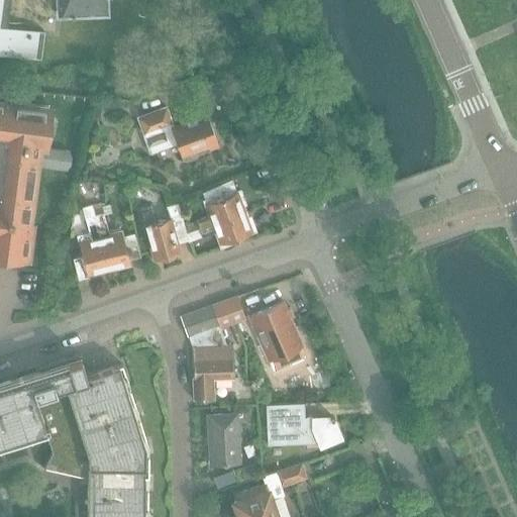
[(0,0),(0,50),(40,57),(44,29),(6,24),(9,0),(56,0),(57,11),(84,10),(84,11),(107,10),(106,0),(0,0)]
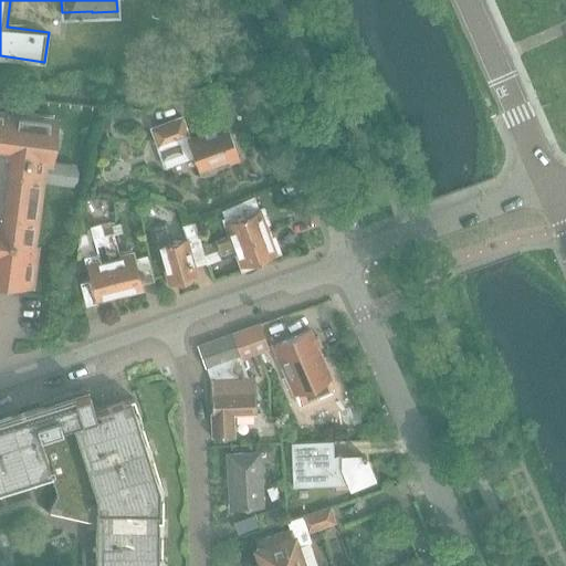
[(0,147),(53,155),(58,121),(0,113),(0,147)]
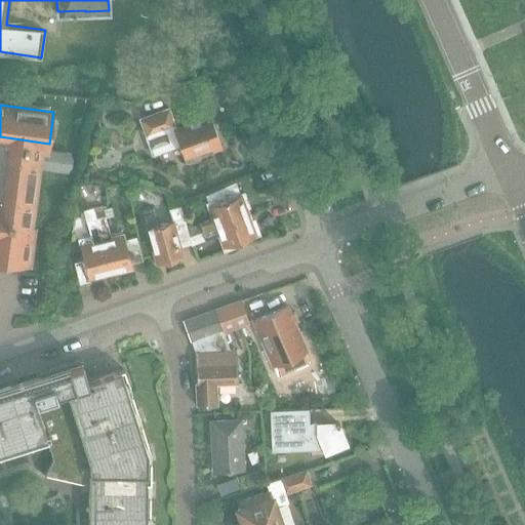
[(210,115),(176,127),(169,108),(140,119),(153,150),(167,145),(178,140),(184,155),(210,145),(213,151),(223,147),(210,115)]
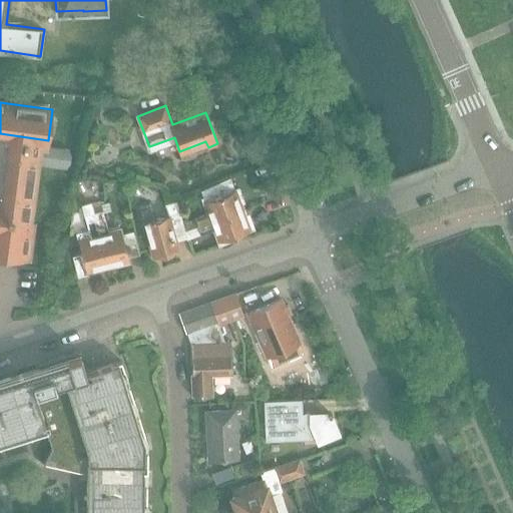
[(47,146),(48,140),(0,133),(0,163),(35,168),(36,163),(65,167),(69,163),(70,154),(67,149),(47,146)]
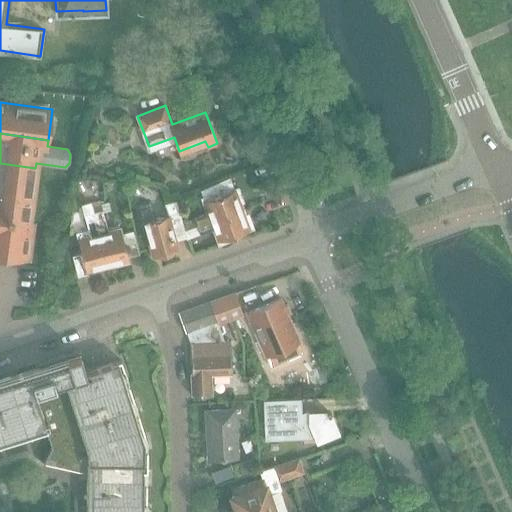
[(0,193),(31,198),(35,168),(0,163),(0,193)]
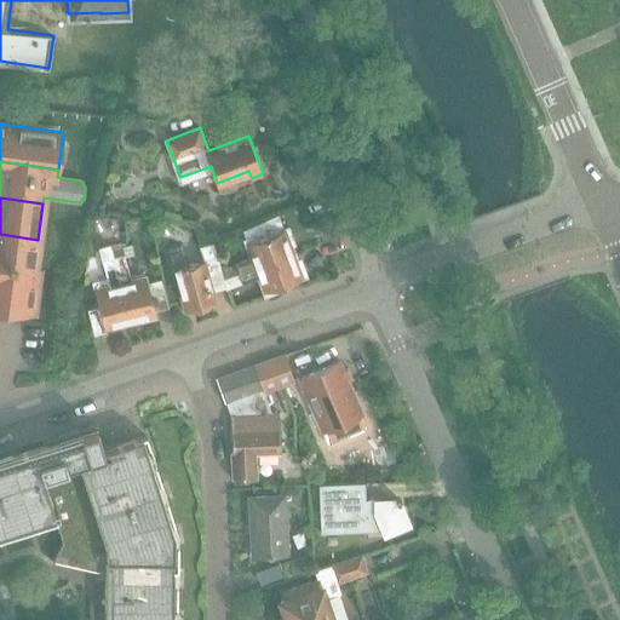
[(223,279),(293,253),(290,244),(294,242),(288,227),(285,229),(279,214),(242,229),(253,257),(234,264),(220,268),(223,279)]
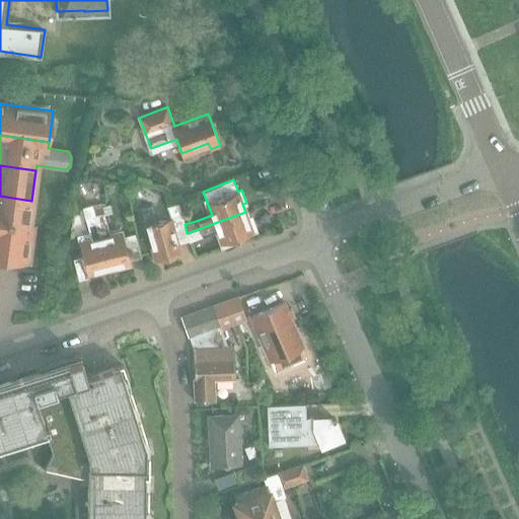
[(132,186),(134,198),(149,195),(147,182),(132,186)]
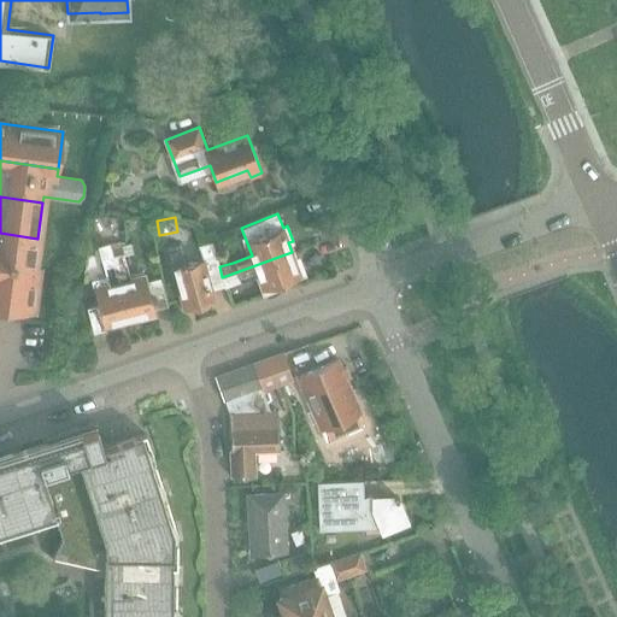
[(37,239),(0,233),(0,270),(34,275),(37,239)]
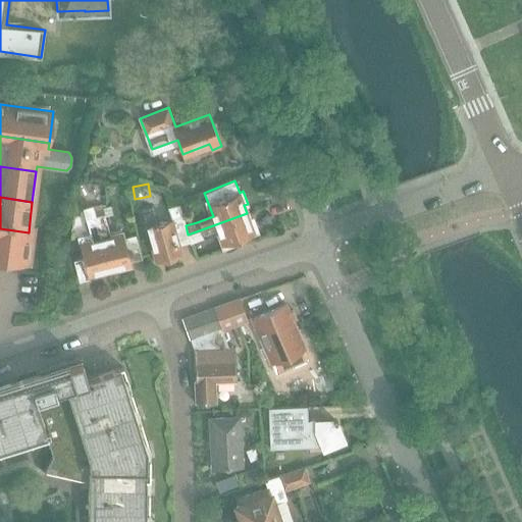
[(108,269),(93,210),(92,206),(83,208),(90,235),(79,237),(84,258),(74,261),(80,280),(101,275),(100,271),(108,269)]
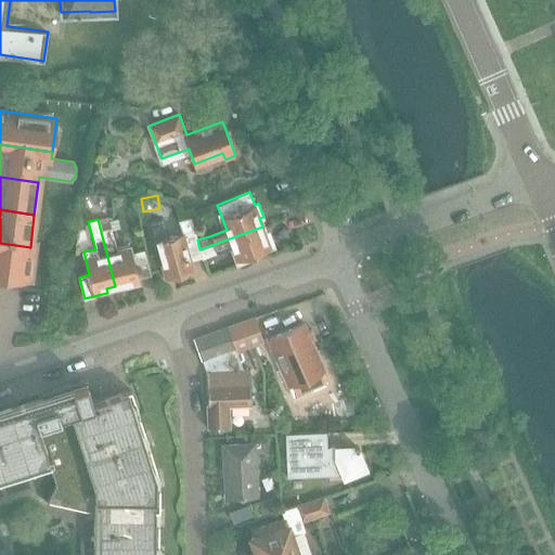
[(199,249),(197,240),(194,230),(167,237),(163,219),(151,222),(166,278),(176,274),(179,279),(188,276),(189,271),(192,270),(190,260),(202,257),(199,249)]
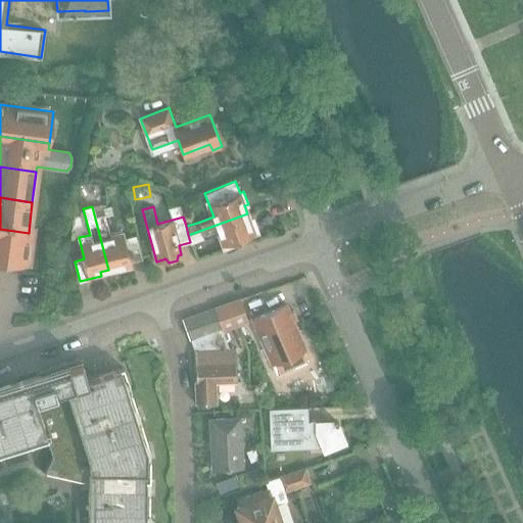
[(93,210),(108,270),(119,268),(120,271),(132,269),(130,262),(142,258),(136,235),(124,238),(123,234),(110,237),(103,207),(93,210)]
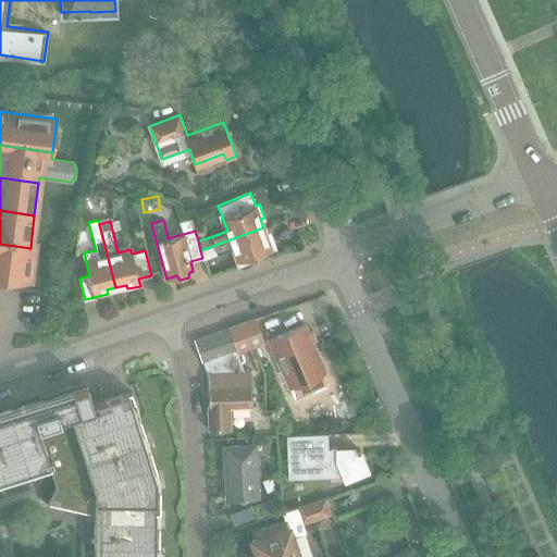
[(200,250),(202,258),(215,254),(233,248),(238,263),(254,258),(252,255),(274,247),(270,233),(265,235),(263,227),(200,250)]
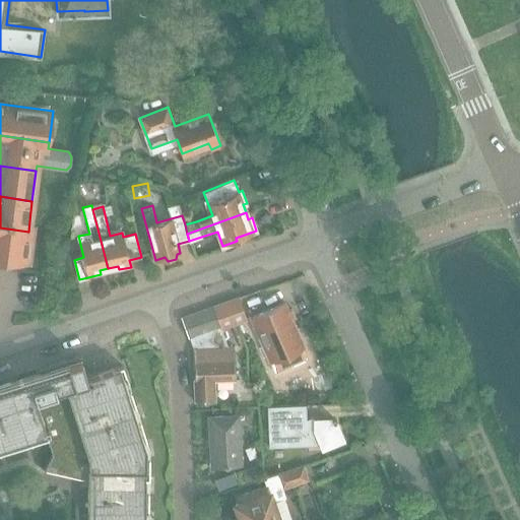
[(27,237),(28,232),(0,228),(0,259),(28,263),(31,238),(27,237)]
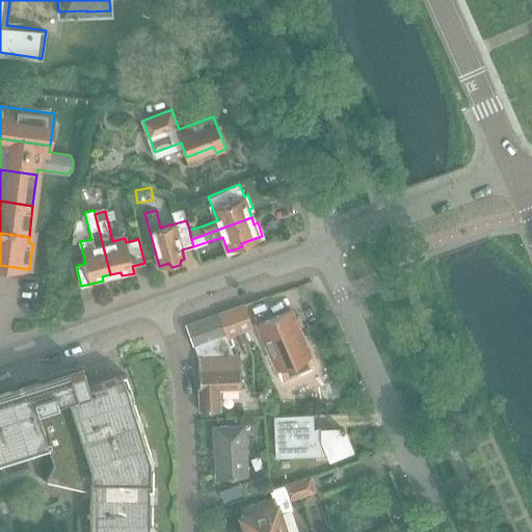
[(224,336),(237,331),(242,329),(250,326),(242,304),(217,313),(224,336)]
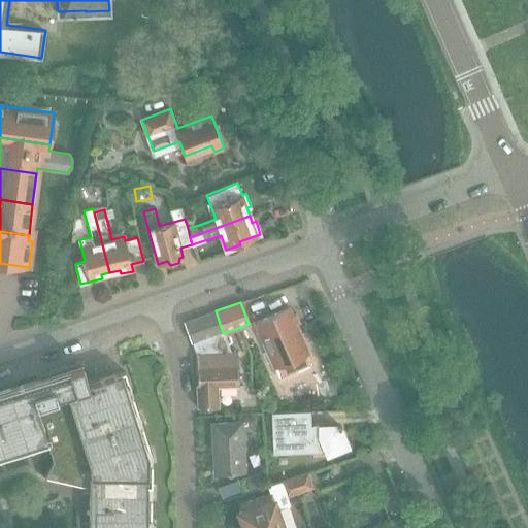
[(273,367),(277,377),(309,364),(304,354),(307,353),(288,307),(254,322),(273,367)]
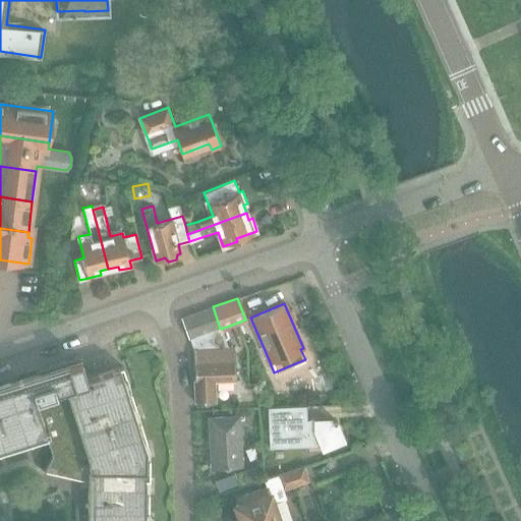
[(226,345),(220,329),(213,306),(182,317),(192,348),(194,403),(214,402),(213,381),(235,380),(233,347),(228,347),(226,345)]
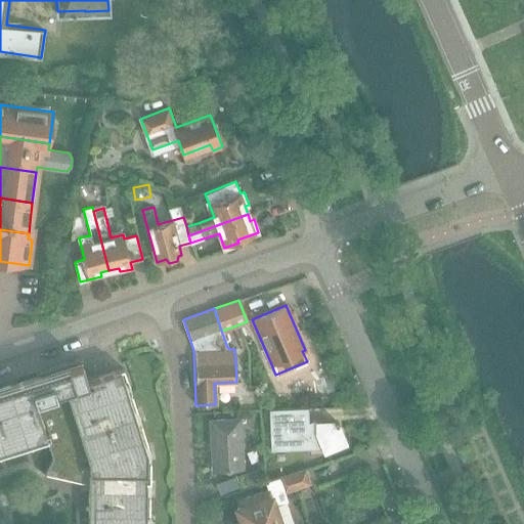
[(238,324),(233,326),(241,348),(246,346),(238,324)]
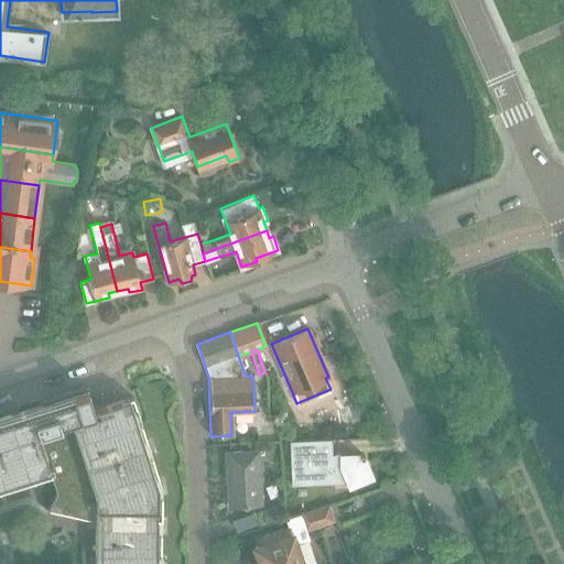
[(0,479),(4,478),(7,486),(25,479),(23,473),(39,467),(41,474),(50,472),(56,491),(50,506),(57,509),(66,513),(73,516),(77,516),(95,517),(95,563),(153,563),(154,554),(161,554),(161,534),(154,534),(154,518),(161,518),(161,495),(153,495),(151,478),(158,476),(151,455),(144,457),(139,441),(145,438),(140,421),(133,423),(128,407),(134,404),(132,396),(93,408),(87,391),(35,408),(12,415),(9,414),(7,414),(2,415),(0,418),(0,479)]
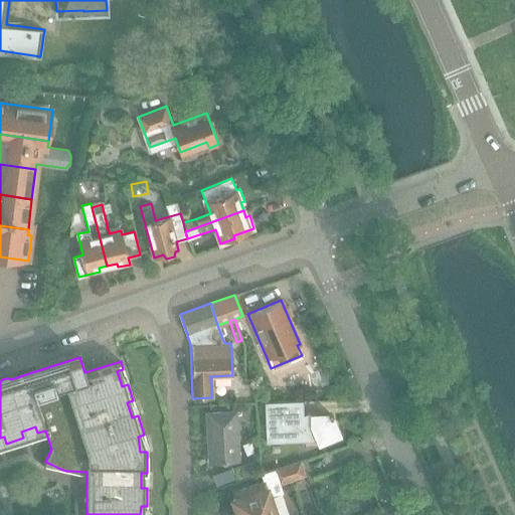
[(328,415),(303,416),(302,401),(264,402),(266,443),(303,441),(303,440),(316,439),(318,445),(339,436),(332,418),(332,417),(330,414),(328,415)]
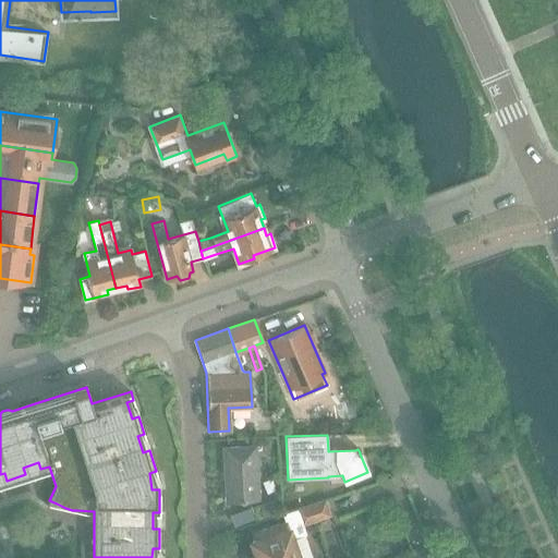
[(244,500),(258,500),(255,446),(222,448),(226,499),(240,498),(240,501),(244,501),(244,500)]
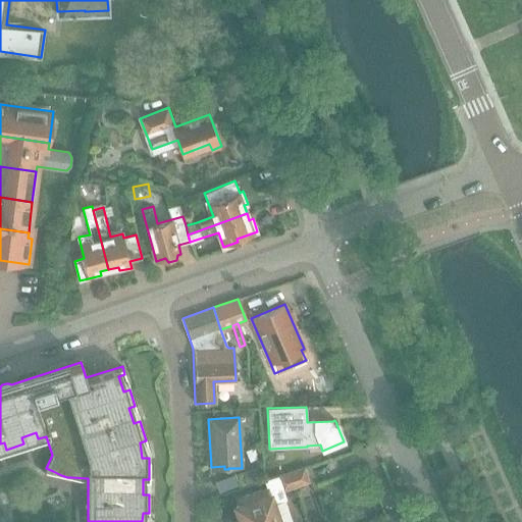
[(279,521),(273,503),(285,498),(282,489),(308,480),(303,466),(263,480),(266,488),(238,499),(239,503),(238,504),(237,504),(237,505),(236,506),(236,507),(236,509),(239,518),(236,519),(237,521),(236,521),(279,521)]
